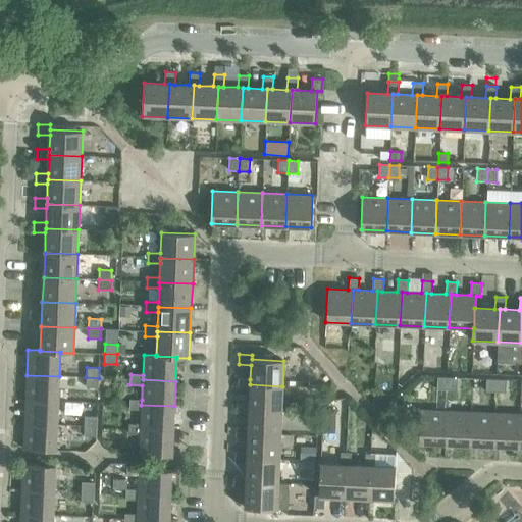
[(27,375),(25,400),(58,401),(59,376),(27,375)]
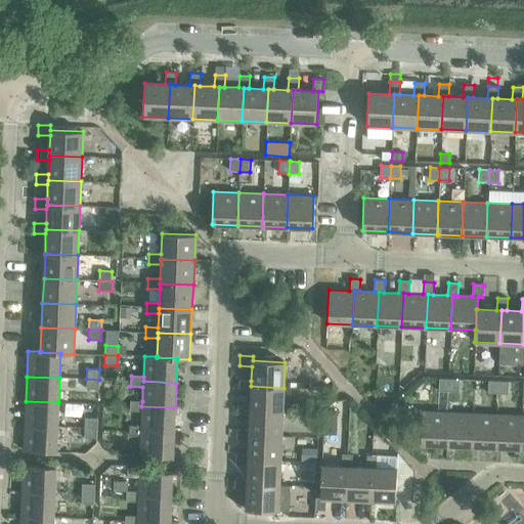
[(99,380),(86,379),(86,389),(98,389),(99,380)]
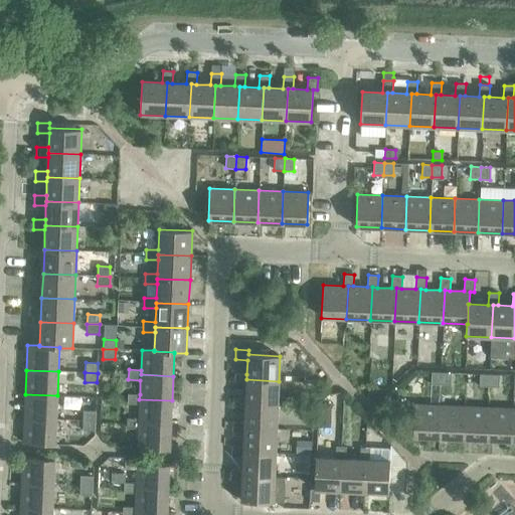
[(431,384),(441,385),(442,372),(432,372),(431,384)]
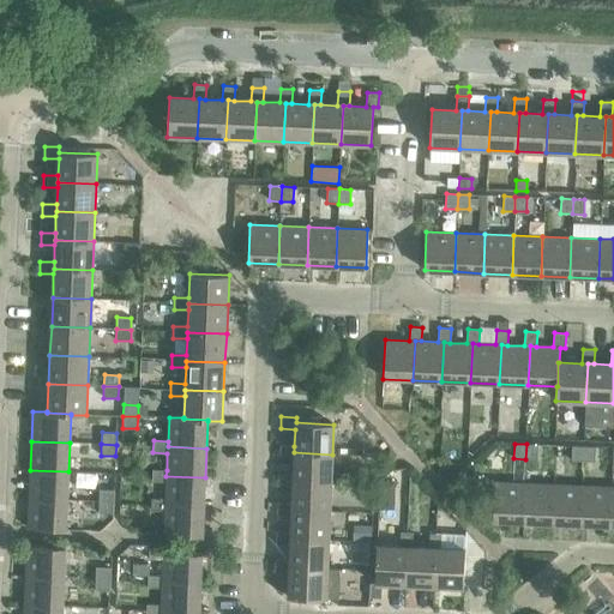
[(527,444),(525,459),(537,459),(537,445),(527,444)]
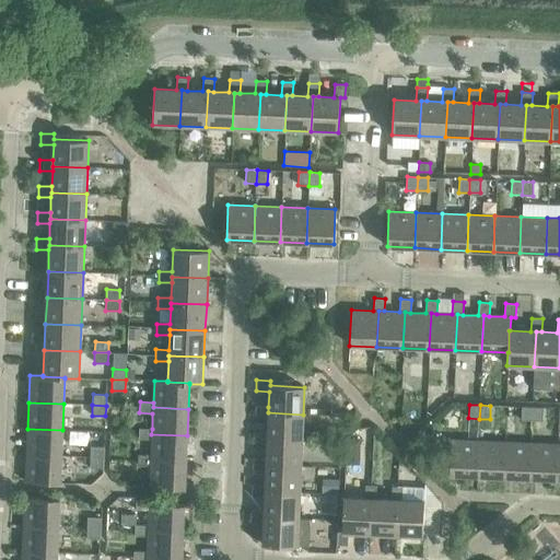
[(268,418),(267,433),(267,439),(302,441),(303,415),(268,412),(268,407),(255,406),(255,417),(268,418)]
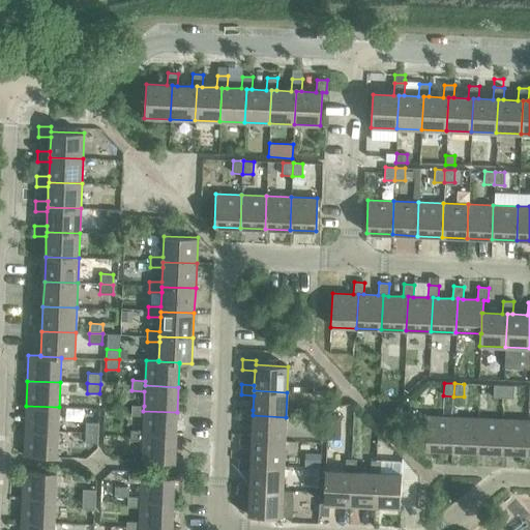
[(493,398),(503,399),(504,385),(494,385),(493,398)]
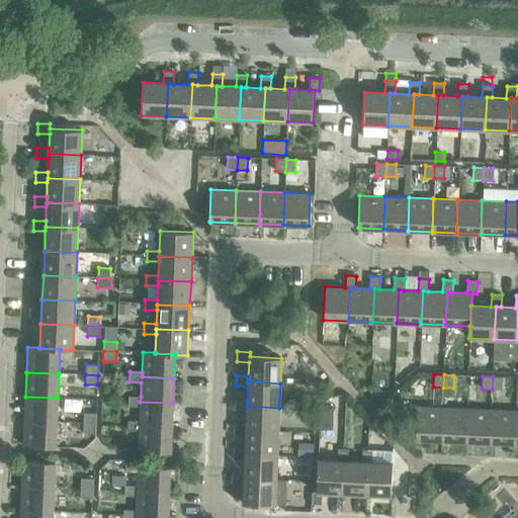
[(493,376),(492,390),(502,390),(502,377),(493,376)]
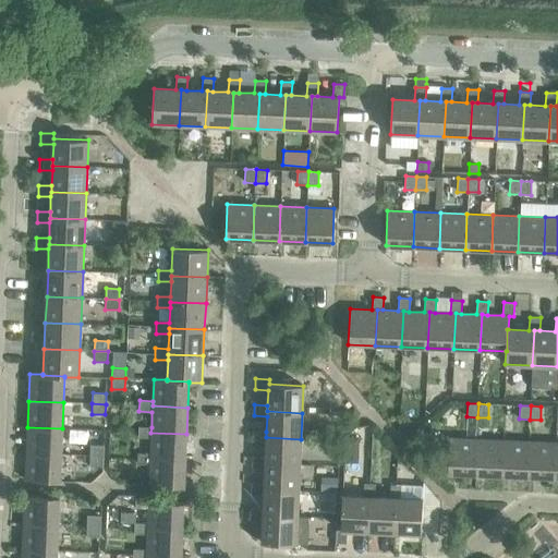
[(27,427),(26,453),(61,455),(62,428),(27,427)]
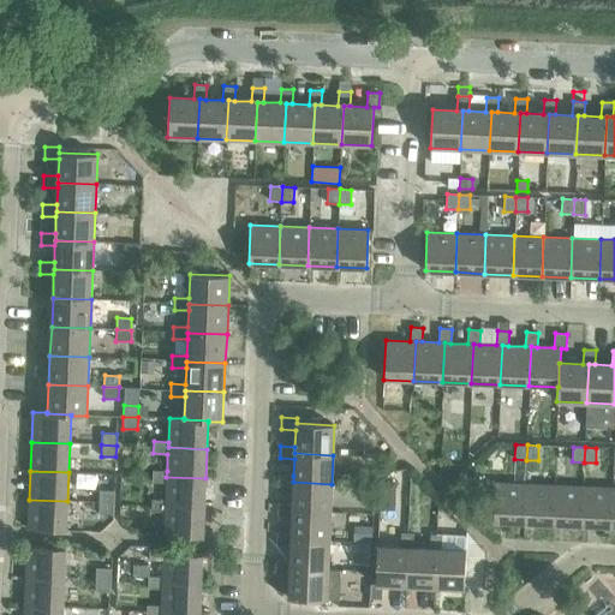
[(166,483),(166,500),(165,506),(204,507),(206,478),(166,477),(167,471),(153,471),(151,483),(166,483)]
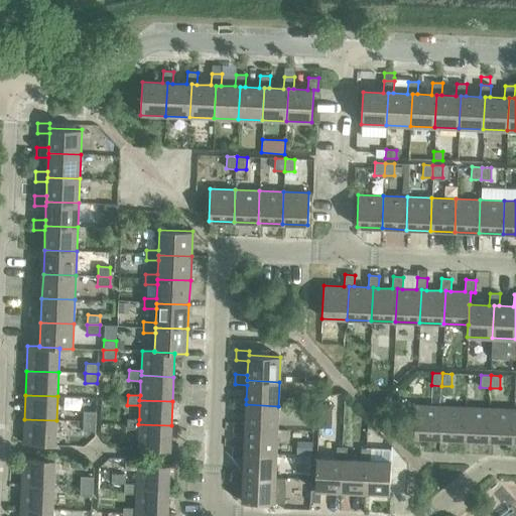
[(246,409),(245,423),(245,428),(277,430),(278,406),(246,404),(246,399),(234,398),(234,408),(246,409)]
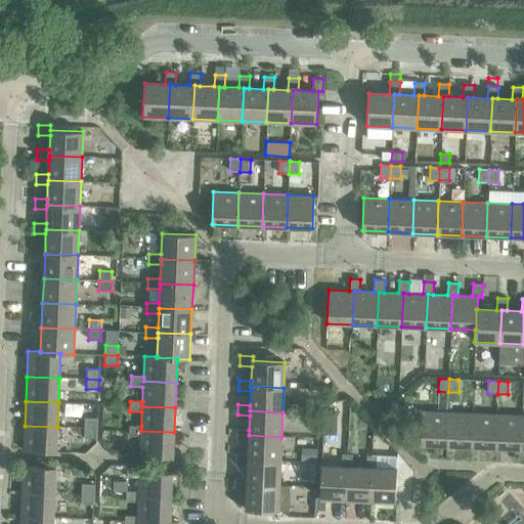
[(325,409),(324,420),(337,421),(337,410),(325,409)]
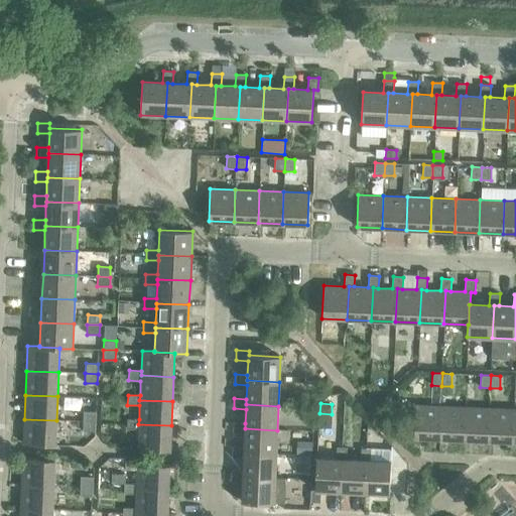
[(414,437),(439,438),(440,406),(415,405),(414,437)]
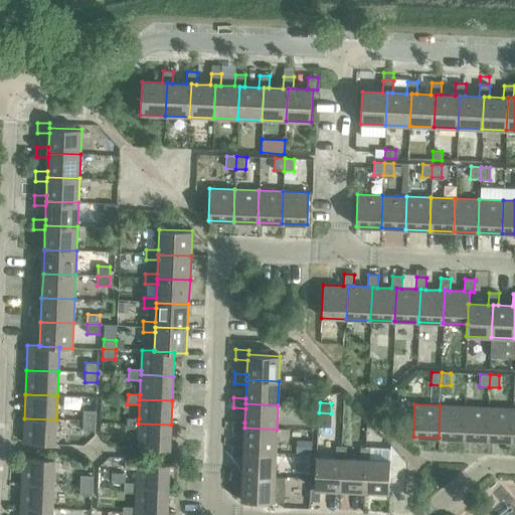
[(439,438),(463,439),(464,406),(440,405),(439,438)]
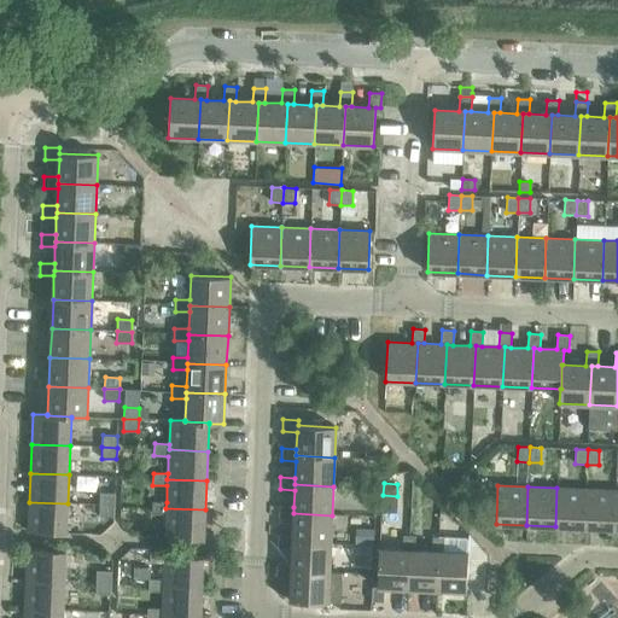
[(555,526),(584,528),(586,489),(557,488),(555,526)]
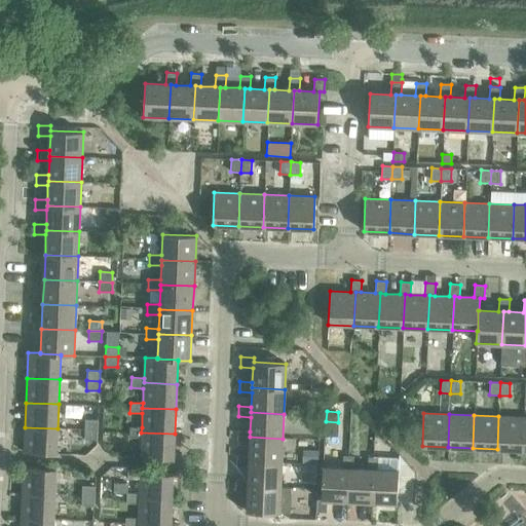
[(497,449),(522,450),(523,417),(498,416),(497,449)]
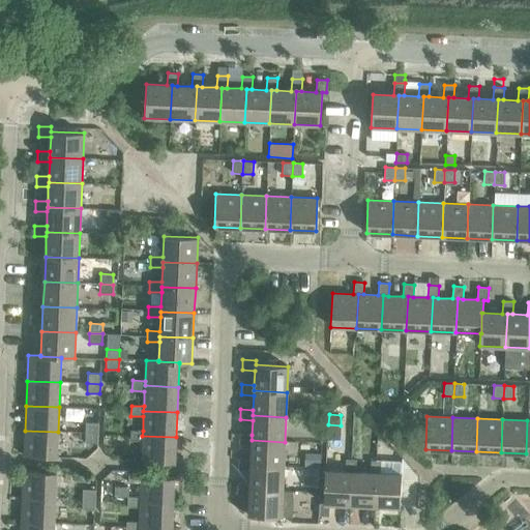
[(86,422),(85,433),(97,434),(98,423),(86,422)]
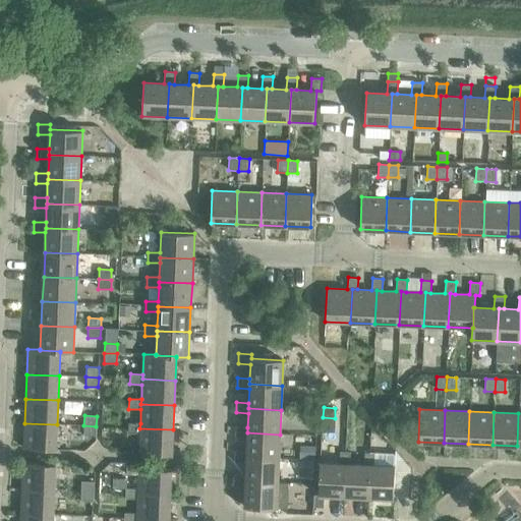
[(57,424),(24,423),(23,448),(56,450),(57,424)]
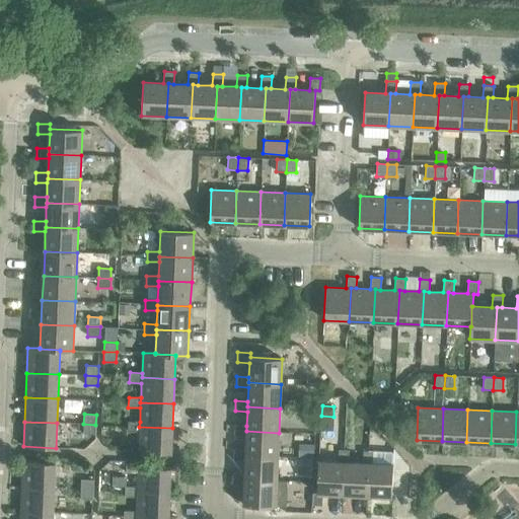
[(139,427),(140,422),(128,422),(127,432),(139,432),(138,451),(171,453),(172,428),(139,427)]
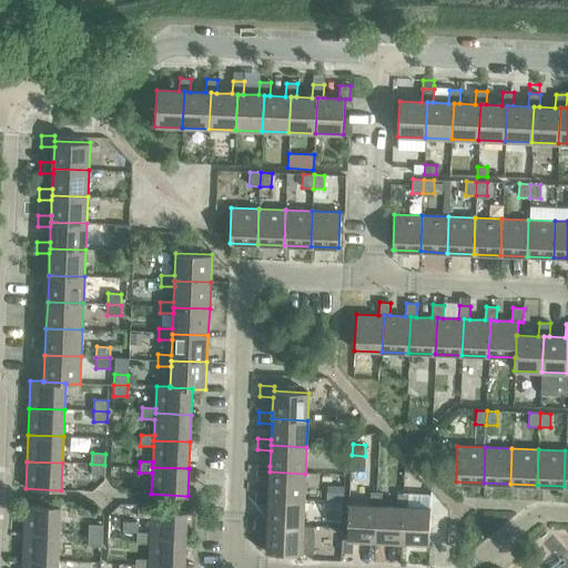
[(104,465),(91,464),(91,475),(104,475),(104,465)]
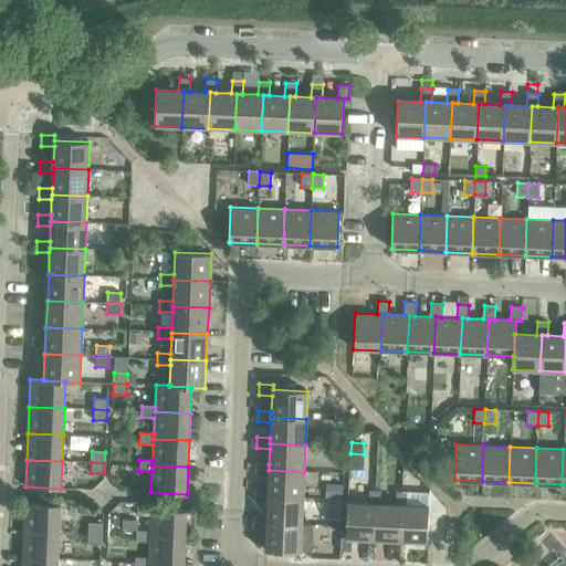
[(269,475),(268,491),(268,496),(303,499),(304,472),(269,470),(269,464),(255,463),(255,474),(269,475)]
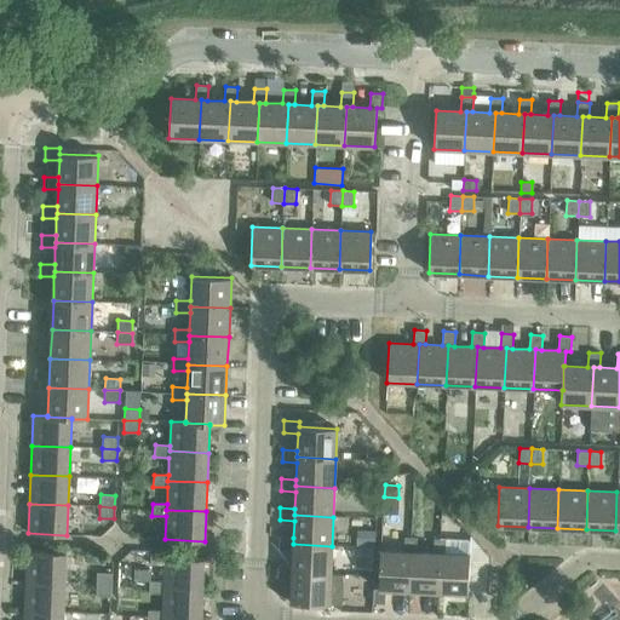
[(357,529),(357,545),(374,546),(375,530),(357,529)]
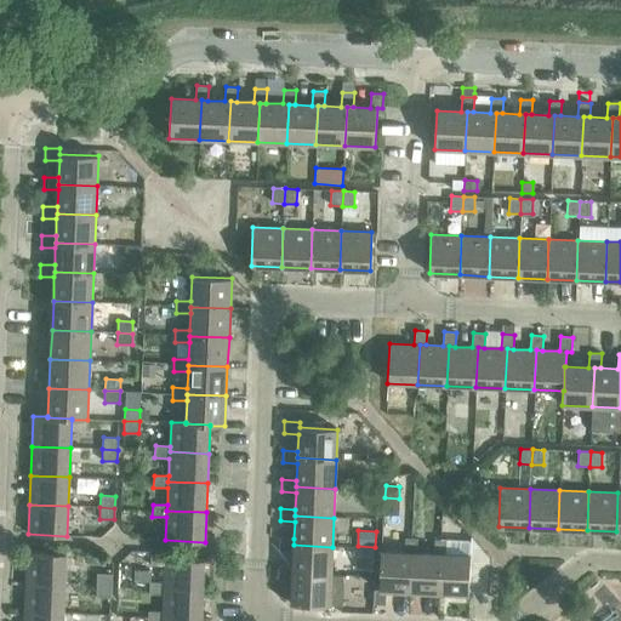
[(294,551),(292,568),(292,574),(331,576),(332,547),(294,545),(294,539),(279,537),(279,550),(294,551)]
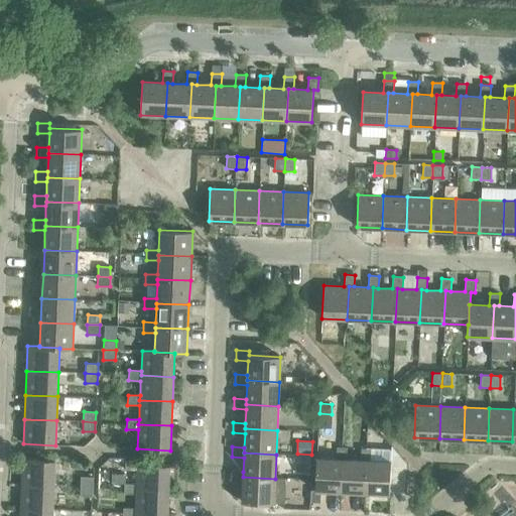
[(337,447),(336,459),(342,460),(341,492),(364,493),(366,461),(360,460),(346,460),(347,447),(337,447)]
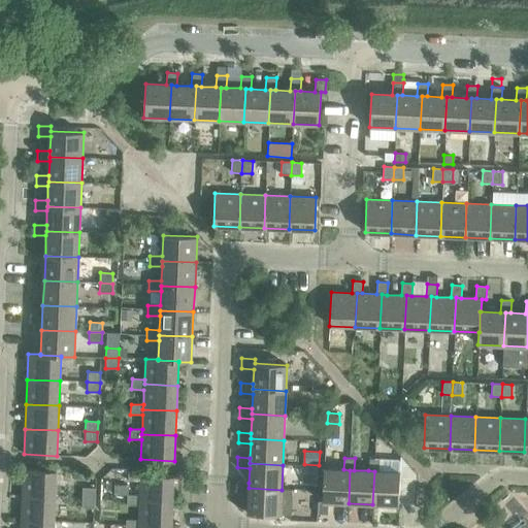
[(369,459),(368,470),(374,471),(372,504),(398,505),(400,472),(378,471),(380,459),(369,459)]
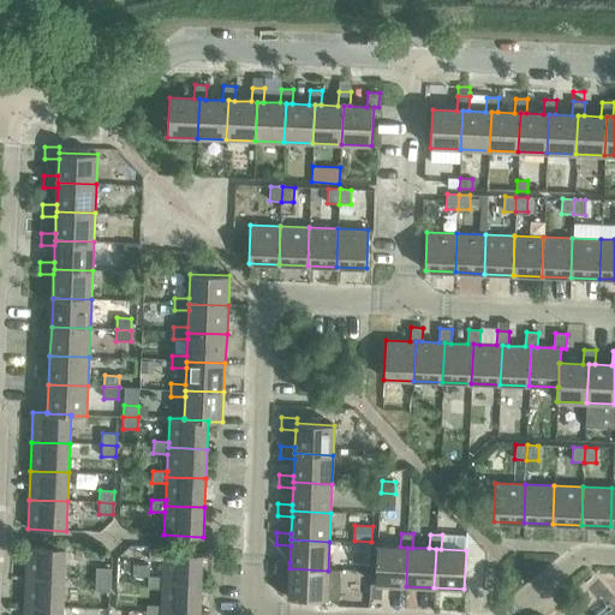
[(27,547),(25,577),(64,578),(66,549),(27,547)]
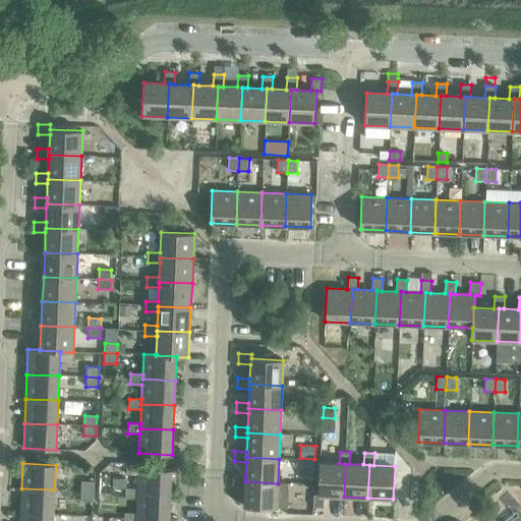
[(345,464),(339,463),(320,463),(319,496),(313,495),(313,508),(323,508),(324,496),(344,497),(345,464)]
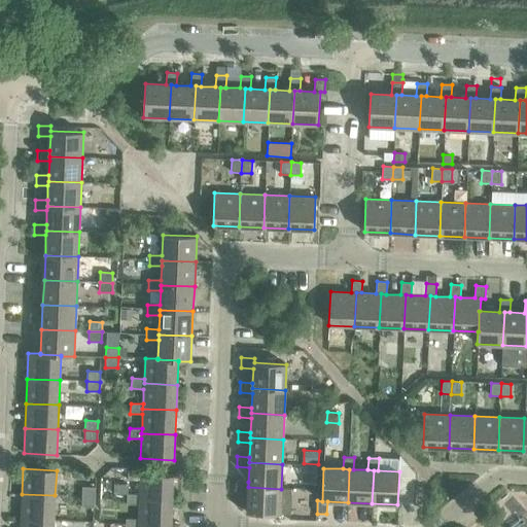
[(140,480),(139,494),(139,499),(172,500),(173,476),(140,473),(140,469),(128,469),(128,480),(140,480)]
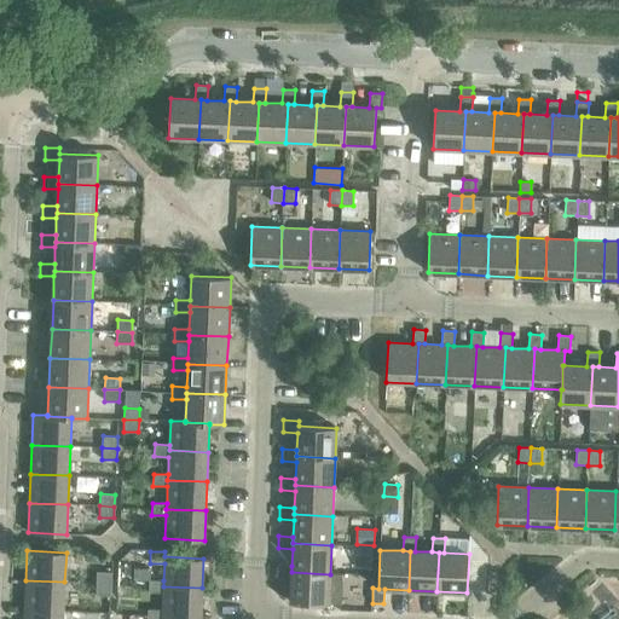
[(291,572),(291,566),(277,565),(277,577),(291,578),(290,602),(329,605),(330,574),(291,572)]
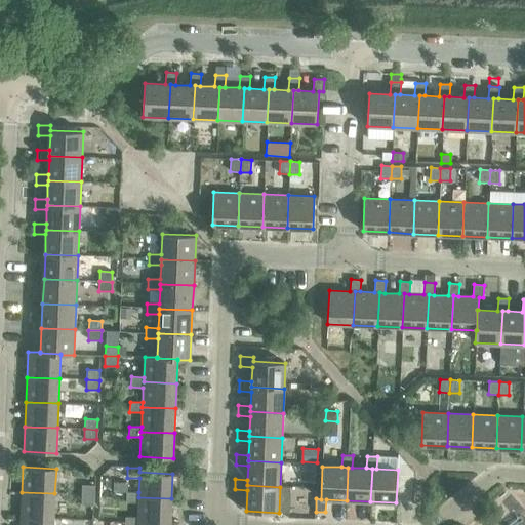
[(114,481),(114,490),(127,491),(127,481),(114,481)]
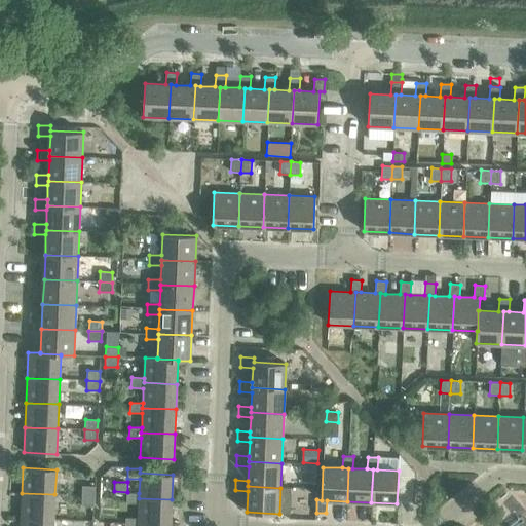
[(82,486),(81,496),(95,496),(95,486),(82,486)]
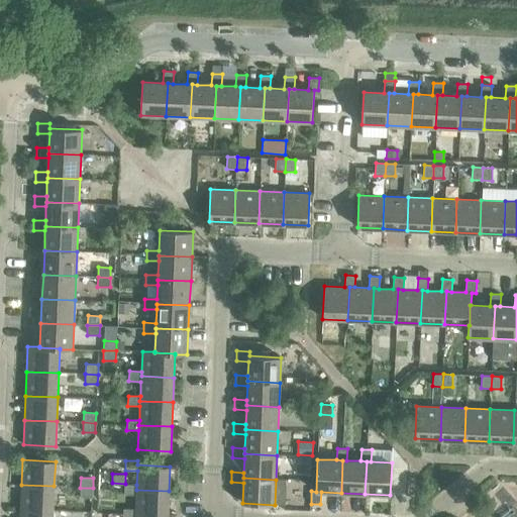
[(21,485),(20,509),(53,510),(54,486),(21,485)]
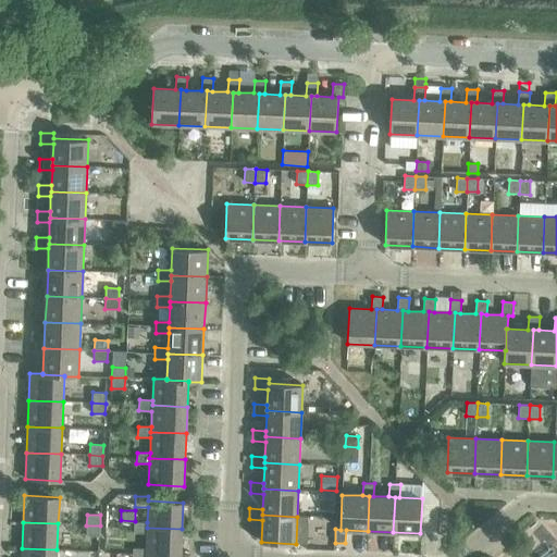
[(147,533),(146,548),(146,554),(181,555),(182,529),(147,528),(147,522),(134,522),(134,533),(147,533)]
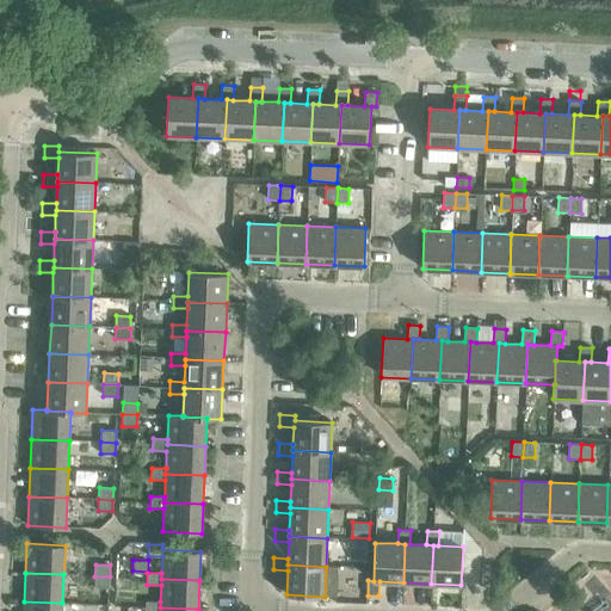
[(110,576),(94,576),(94,587),(109,588),(110,576)]
